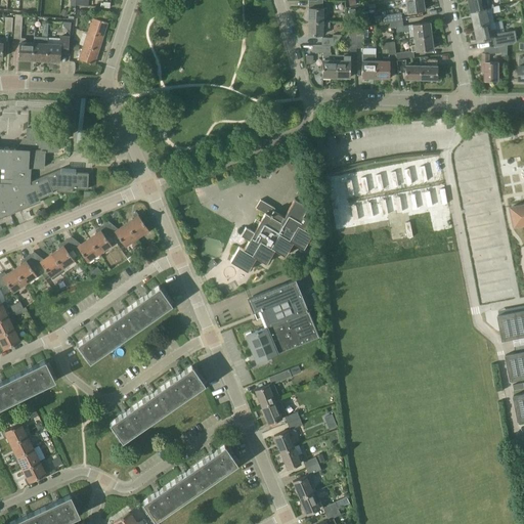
[(308,0),(308,7),(308,20),(322,20),(322,14),(326,14),(326,8),(323,8),(322,8),(321,0),(308,0)]
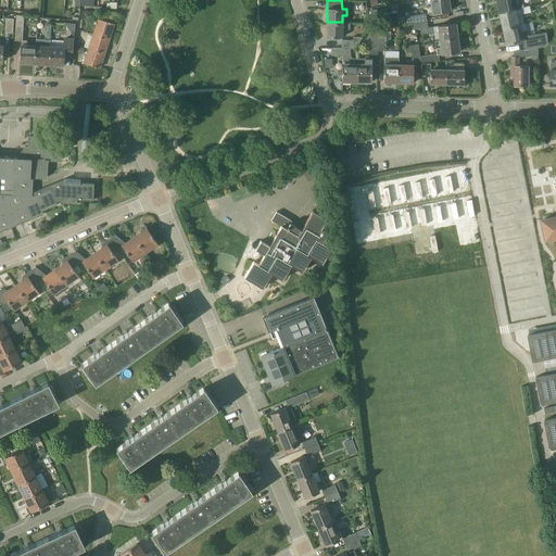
[(427,5),(428,12),(433,12),(451,10),(449,0),(431,0),(432,5),(427,5)]
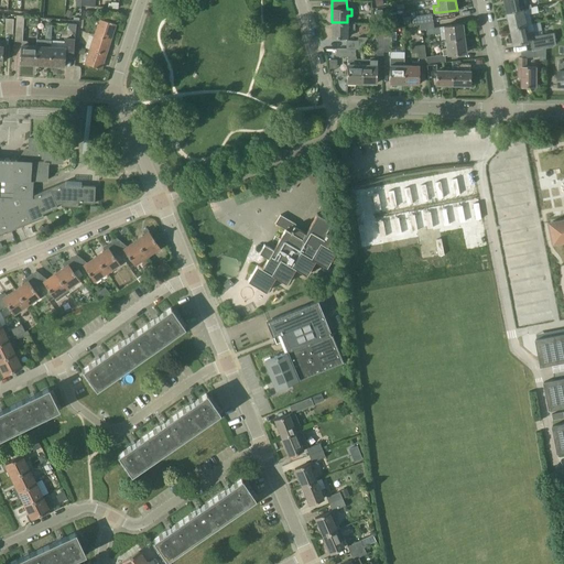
[(505,0),(508,13),(523,10),(529,9),(532,8),(530,0),(505,0)]
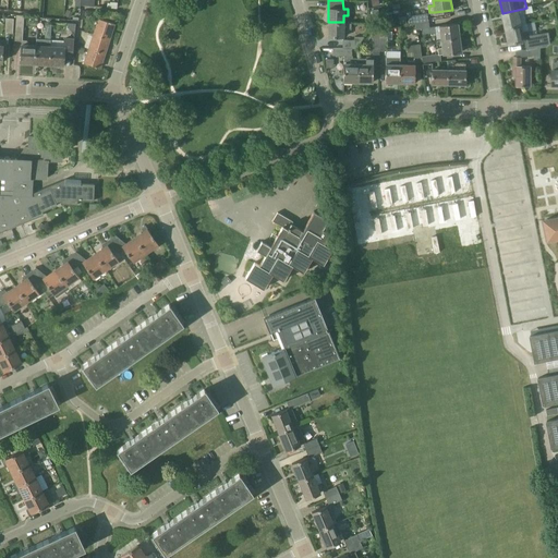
[(518,10),(502,13),(506,28),(526,24),(526,23),(524,14),(523,9),(518,10)]
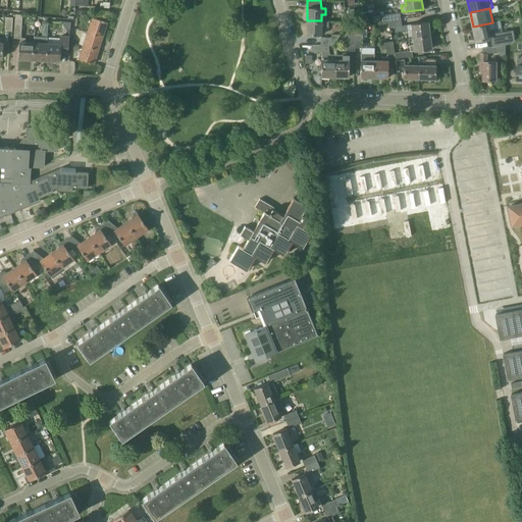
[(400,12),(382,15),(382,21),(388,20),(400,19),(400,12)]
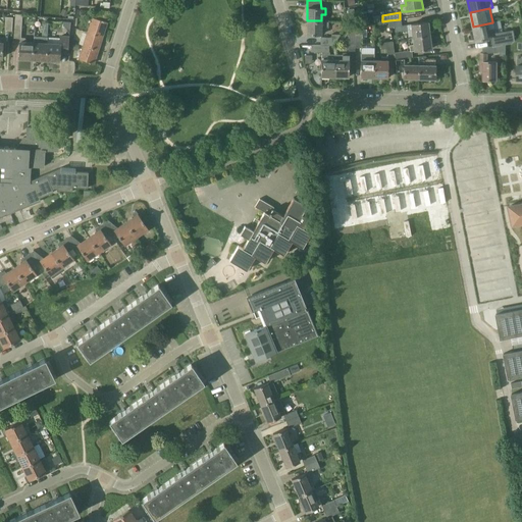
[(22,14),(15,14),(13,38),(15,38),(19,38),(20,38),(22,14)]
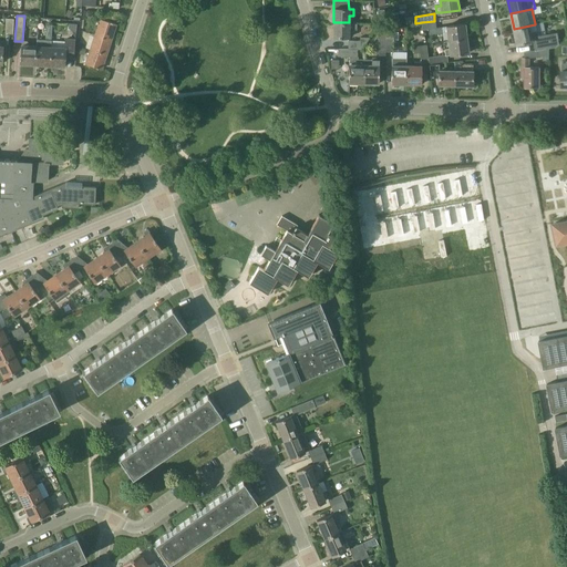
[(101,18),(96,30),(111,35),(115,22),(110,21),(111,18),(104,16),(103,19),(101,18)]
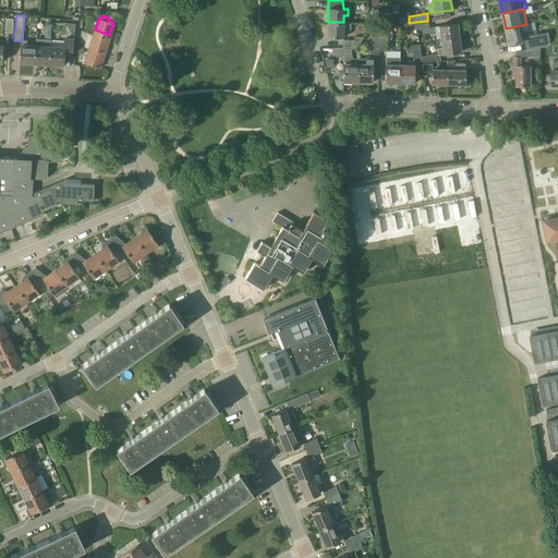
[(427,21),(415,22),(416,29),(422,28),(423,34),(436,32),(440,32),(441,40),(460,38),(458,24),(439,26),(428,27),(427,21)]
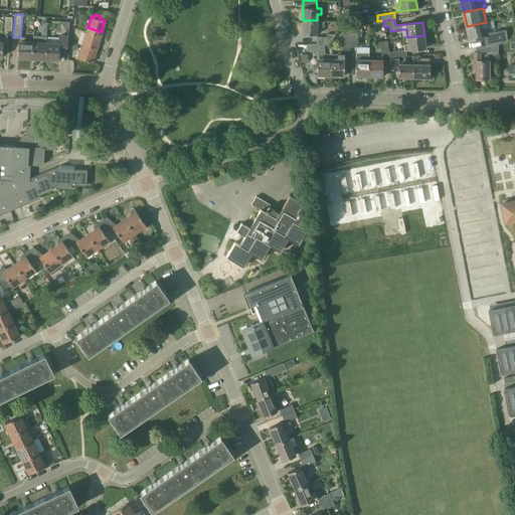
[(303,20),(303,33),(317,33),(317,27),(320,27),(324,27),(324,22),(317,21),(317,20),(303,20)]
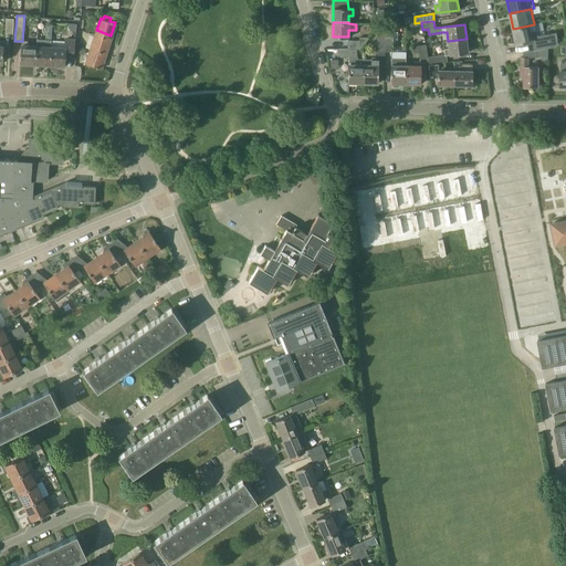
[(534,24),(513,29),(516,44),(531,41),(533,43),(535,51),(537,51),(548,49),(555,48),(558,44),(556,33),(537,37),(536,31),(535,24),(535,23),(534,23),(534,24)]
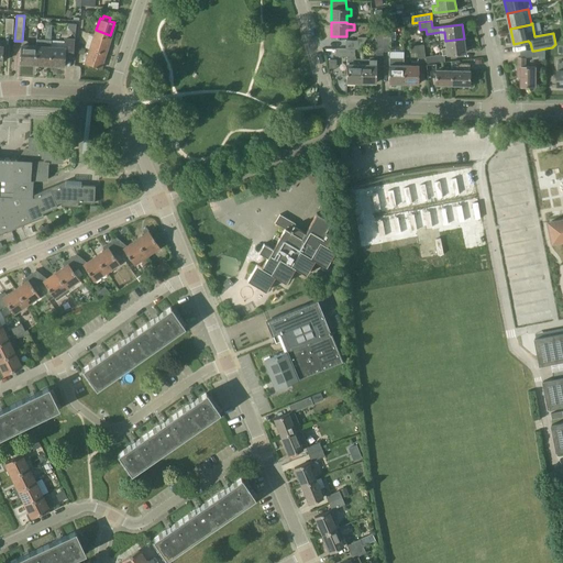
[(96,30),(90,46),(106,51),(110,35),(96,30)]
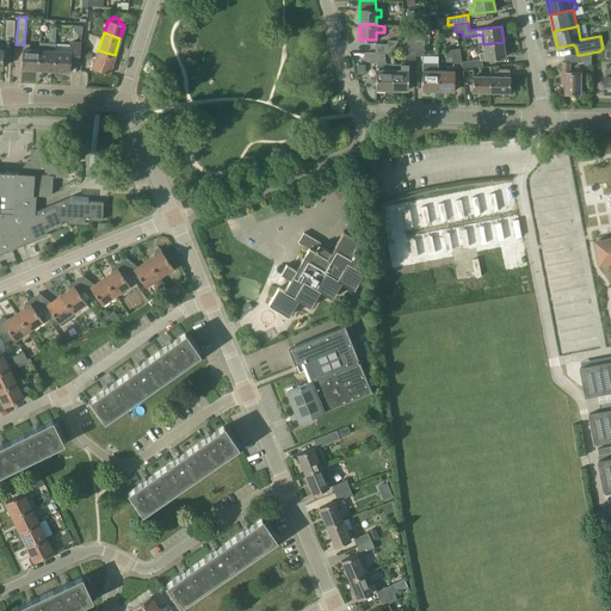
[(38,49),(37,68),(53,69),(54,50),(55,50),(55,36),(49,36),(49,49),(38,49)]
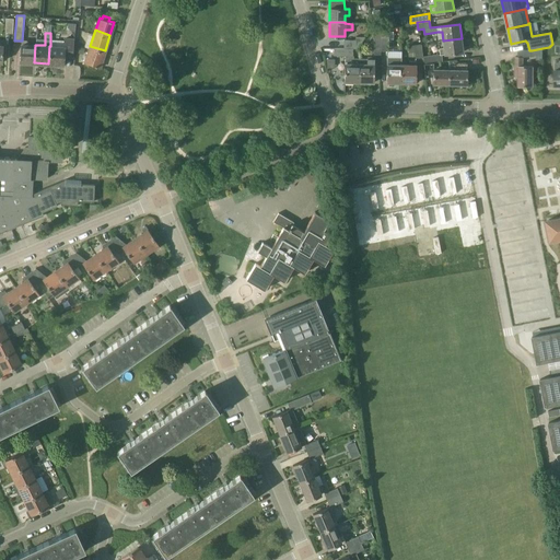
[(356,41),(343,39),(343,47),(353,48),(358,49),(364,37),(356,36),(356,41)]
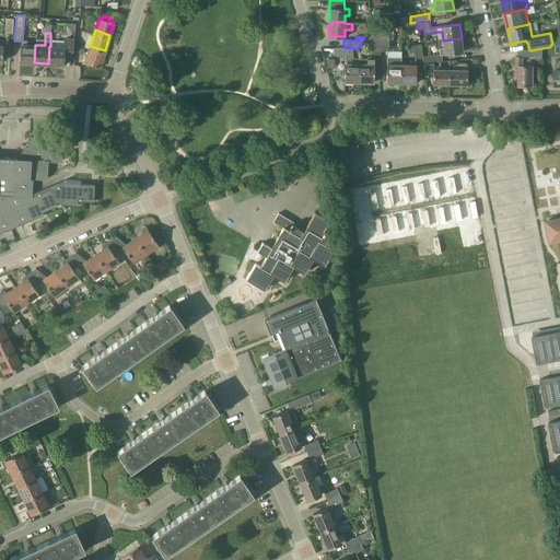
[(49,46),(48,63),(62,65),(63,56),(71,56),(72,38),(63,38),(63,42),(50,41),(50,46),(49,46)]
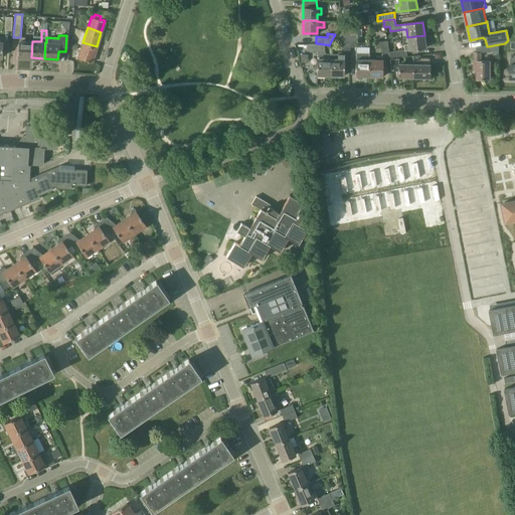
[(424,35),(407,37),(407,44),(403,44),(404,50),(406,50),(408,50),(425,48),(425,47),(424,35)]
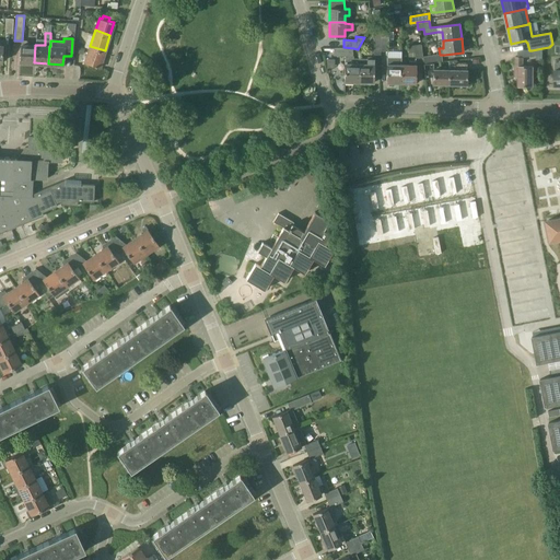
[(22,41),(21,41),(21,42),(21,44),(20,61),(34,62),(35,45),(27,44),(27,41),(22,41)]
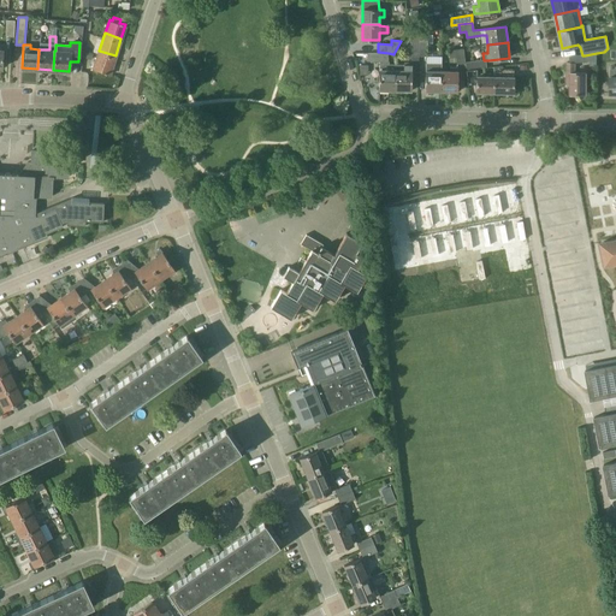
[(456,64),(465,64),(463,48),(449,49),(450,58),(455,58),(456,64)]
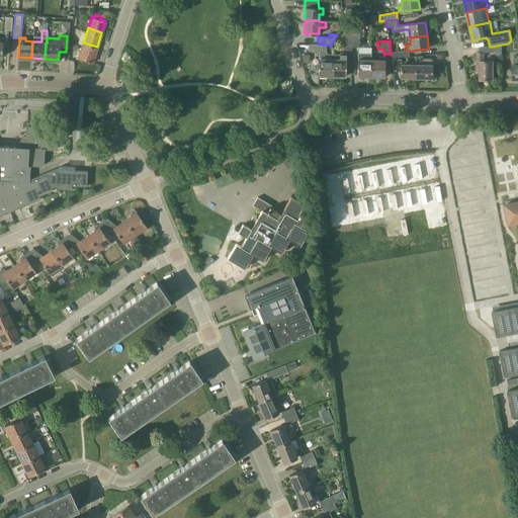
[(78,58),(92,62),(97,47),(83,42),(78,58)]
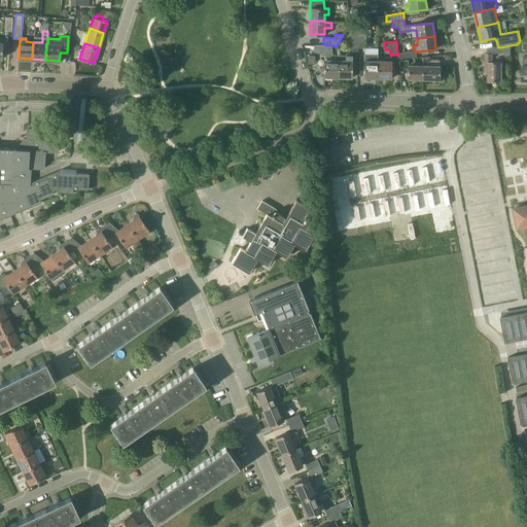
[(325,51),(324,76),(338,77),(338,60),(339,60),(339,55),(332,55),(332,45),(323,44),(315,44),(315,51),(325,51)]
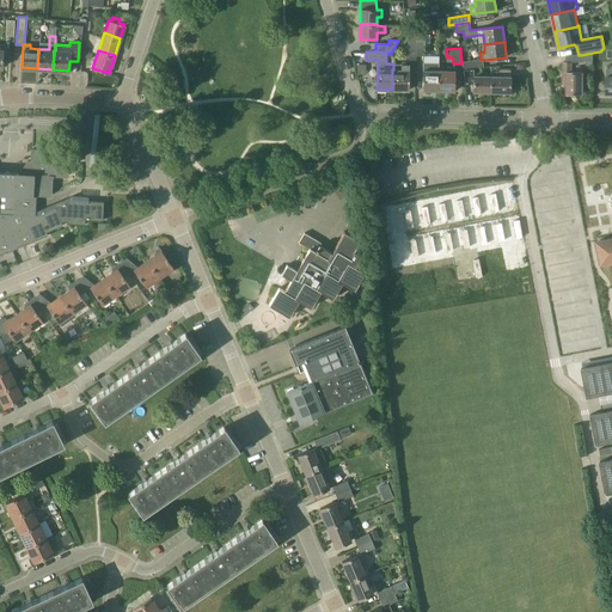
[(581,55),(581,62),(586,62),(586,66),(593,66),(593,53),(581,55)]
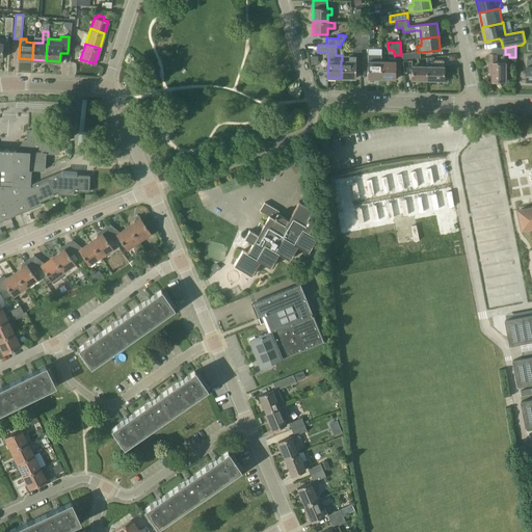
[(418,52),(402,54),(403,60),(413,59),(420,58),(420,52),(418,52)]
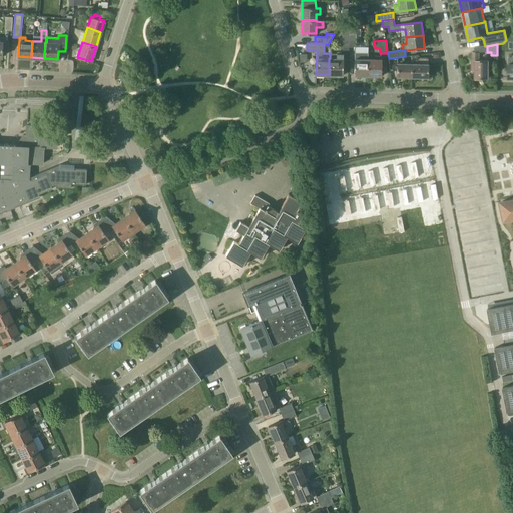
[(354,58),(354,75),(367,75),(367,58),(367,52),(355,52),(354,52),(354,58)]
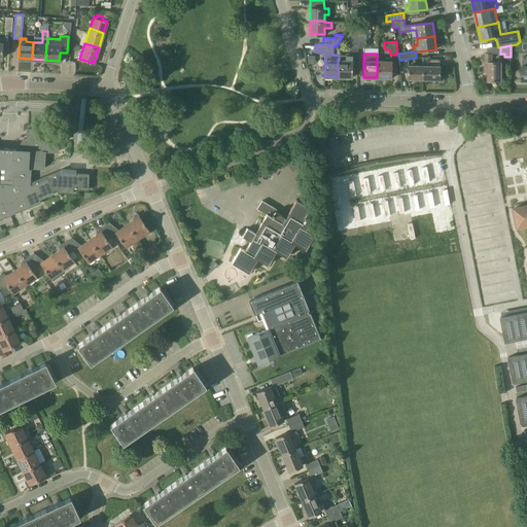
[(485,55),(485,72),(488,72),(488,80),(502,81),(502,63),(493,63),(493,55),(485,55)]
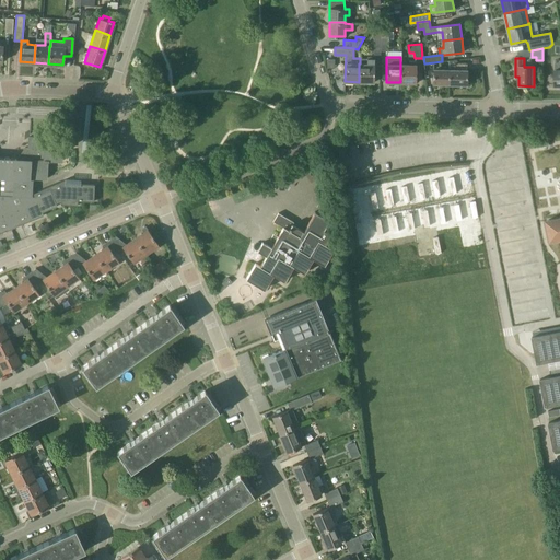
[(360,63),(359,82),(374,82),(374,63),(373,63),(374,59),(368,59),(360,59),(360,63)]
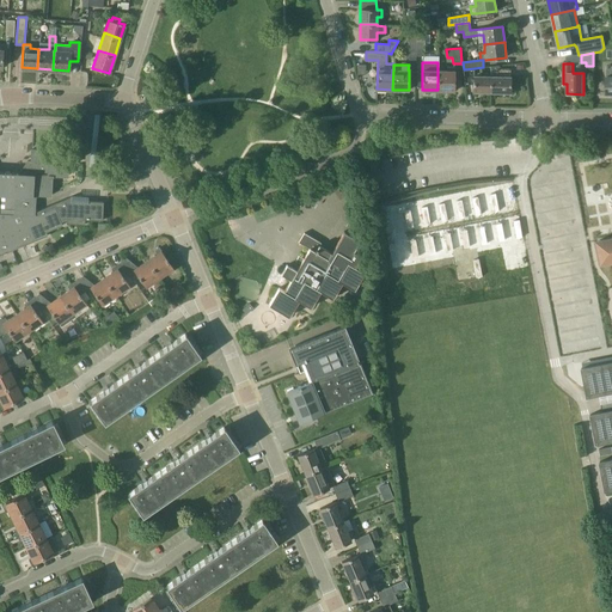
[(454,71),(453,71),(454,66),(447,66),(447,69),(438,69),(438,90),(454,91),(454,71)]
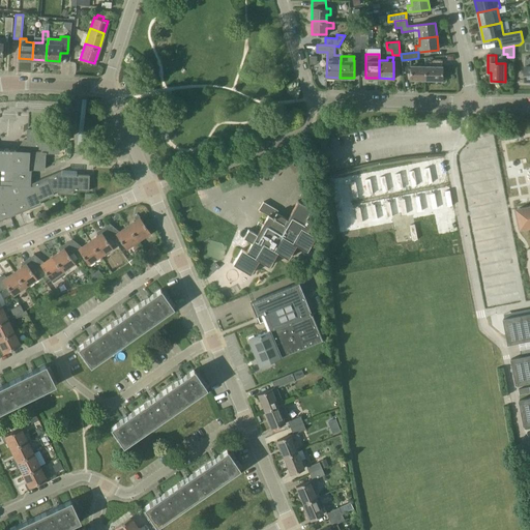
[(424,57),(424,65),(427,65),(425,79),(441,79),(442,65),(441,65),(441,60),(432,60),(432,59),(432,57),(427,57),(424,57)]
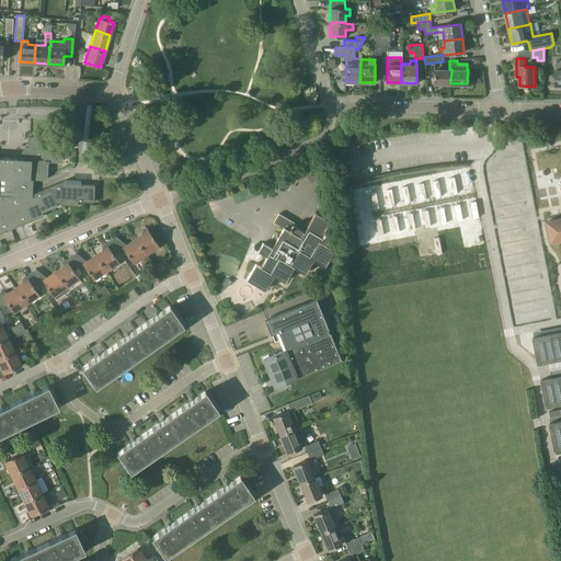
[(451,69),(449,69),(444,69),(435,69),(435,63),(425,64),(426,77),(434,76),(434,83),(450,83),(451,69)]
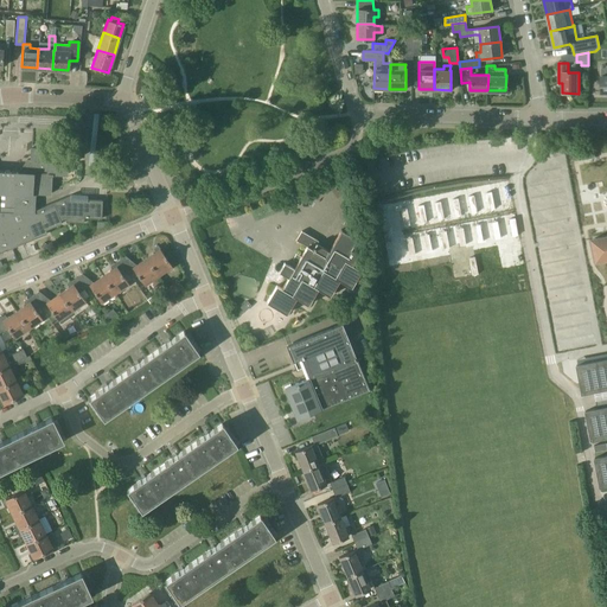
[(0,253),(42,236),(48,234),(45,230),(52,228),(62,223),(61,221),(62,219),(63,219),(65,219),(65,222),(83,223),(84,222),(84,218),(85,218),(101,218),(102,200),(72,199),(72,198),(71,196),(33,211),(33,210),(34,195),(36,195),(36,193),(50,193),(51,176),(52,176),(53,174),(66,174),(68,157),(69,157),(69,155),(83,155),(84,136),(65,135),(64,135),(64,148),(64,149),(31,148),(31,159),(31,160),(27,160),(26,160),(20,171),(20,173),(0,172),(0,253)]
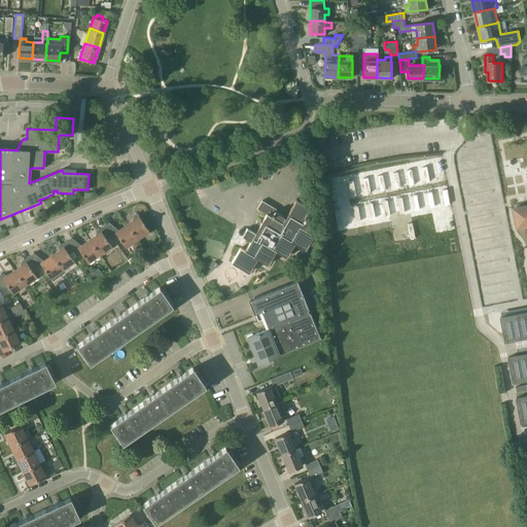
[(349,138),(330,136),(327,152),(336,154),(338,144),(348,146),(349,138)]
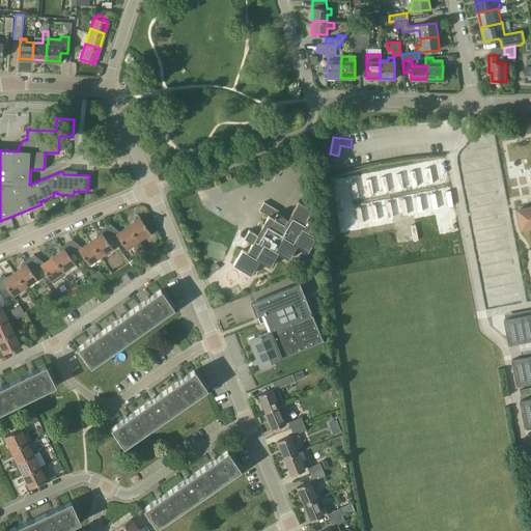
[(306,251),(316,236),(308,232),(313,222),(306,218),(311,208),(298,201),(289,216),(287,220),(277,214),(278,212),(263,202),(259,210),(269,216),(262,225),(258,222),(255,227),(259,229),(256,234),(248,230),(244,238),(252,242),(246,252),(241,249),(232,264),(250,275),(258,260),(269,267),(277,253),(287,259),(296,245),(306,251)]
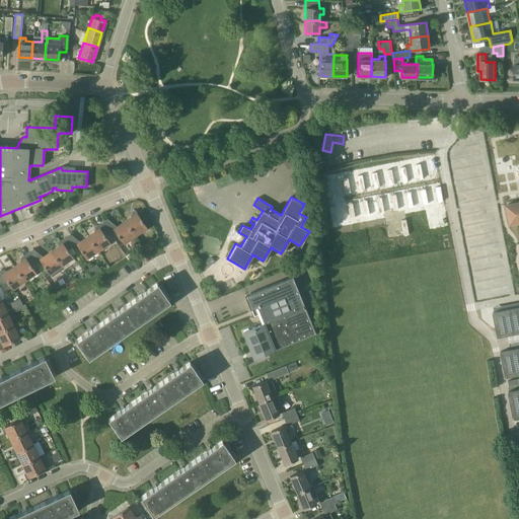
[(509,205),(508,205),(512,223),(518,221),(518,201),(508,204),(509,205)]
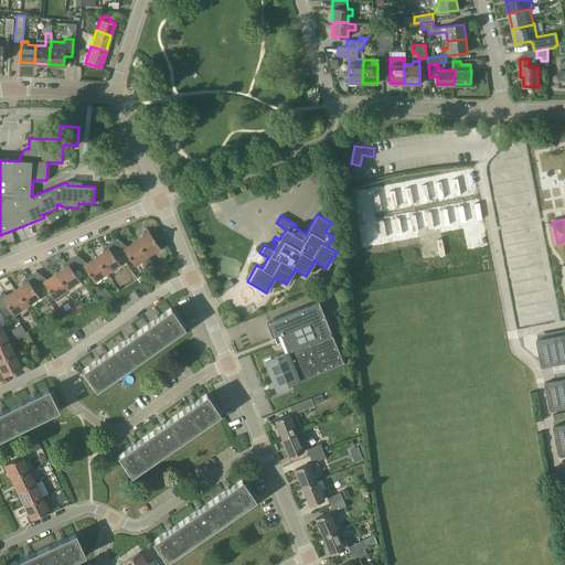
[(142,232),(145,234),(135,241),(146,256),(159,247),(146,230),(142,232)]
